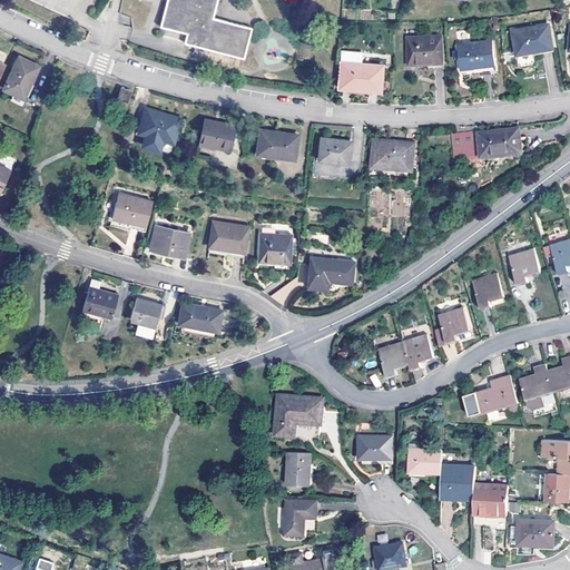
[(187,32),(185,42),(245,57),(252,27),(214,18),(217,0),(167,0),(161,26),(187,32)]
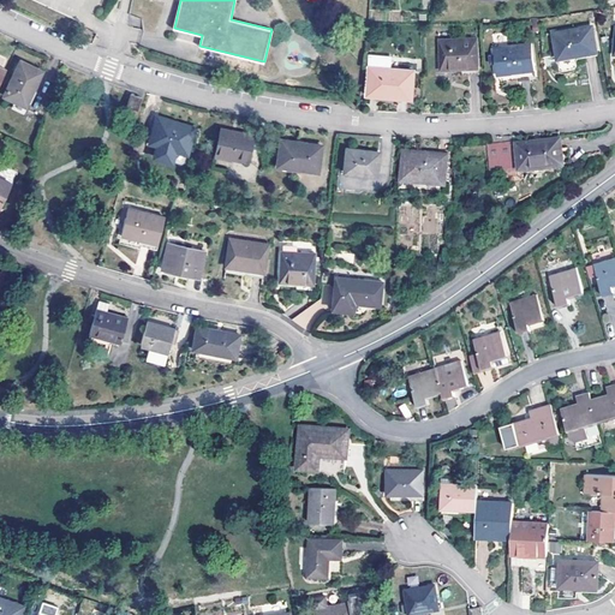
[(557,59),(598,53),(593,27),(553,33),(557,59)]
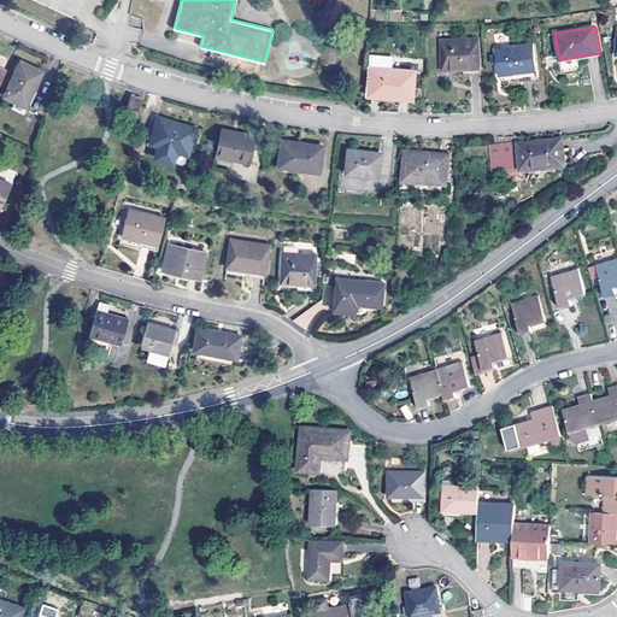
[(441,70),(480,69),(479,37),(441,39),(441,70)]
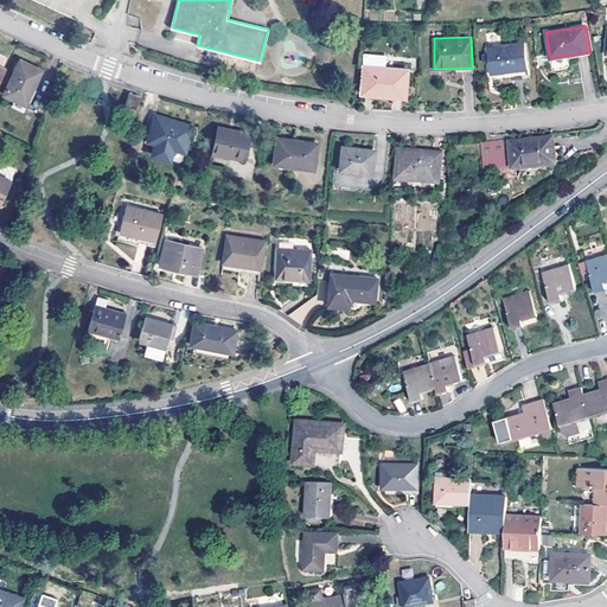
[(491,64),(492,75),(513,72),(513,78),(530,76),(526,42),(489,48),(490,57),(491,64)]
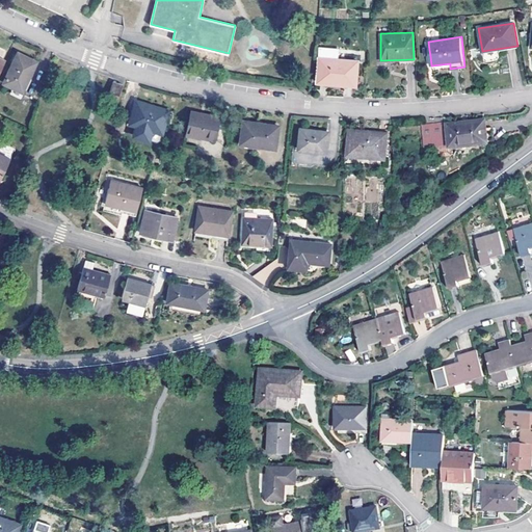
[(317,82),(356,85),(358,60),(338,58),(339,48),(319,46),(317,82)]
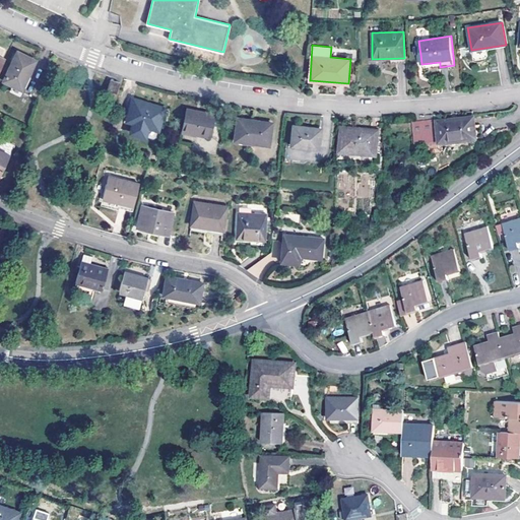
[(2,79),(22,89),(37,60),(17,50),(2,79)]
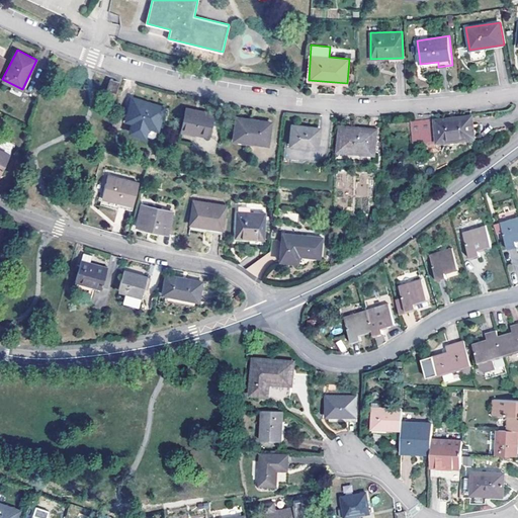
[(106,89),(116,93),(120,81),(110,78),(106,89)]
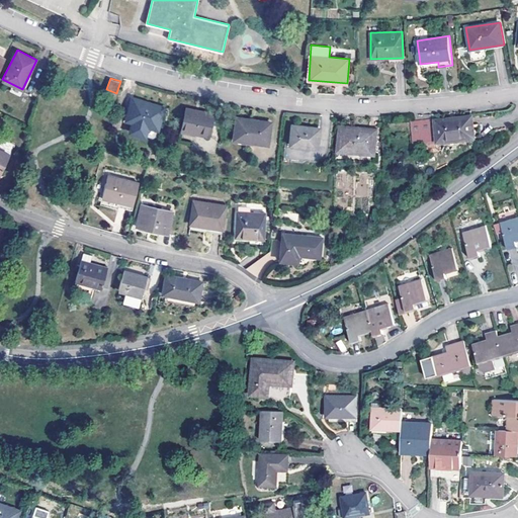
[(125,120),(158,130),(165,105),(132,96),(125,120)]
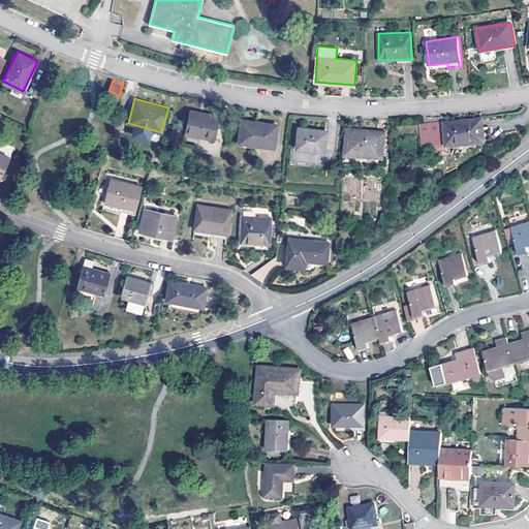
[(185,132),(213,137),(218,116),(191,110),(185,132)]
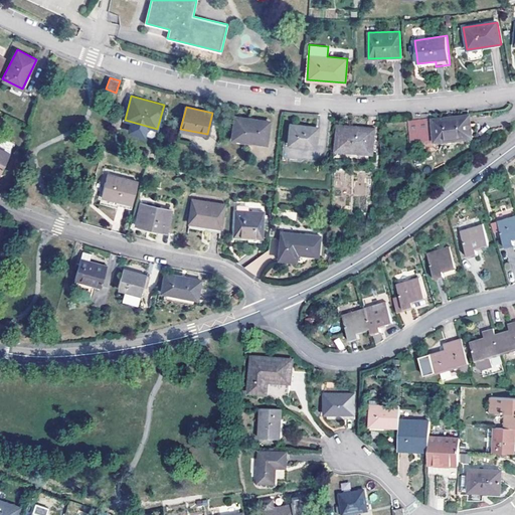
[(424,117),(424,142),(472,137),(471,114),(430,119),(428,117),(424,117)]
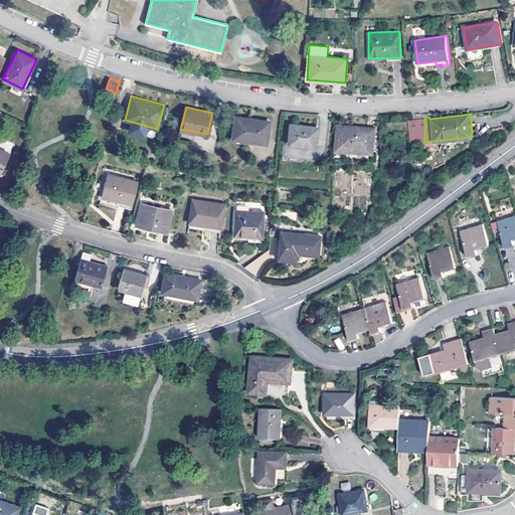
[(235,116),(232,138),(268,143),(270,121),(235,116)]
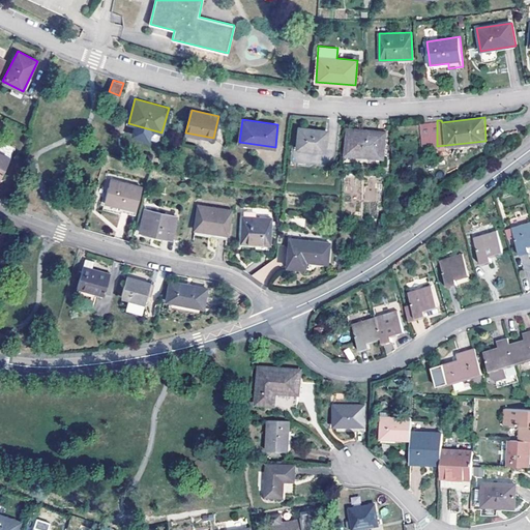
[(437,146),(437,120),(421,122),(424,148),(437,146)]
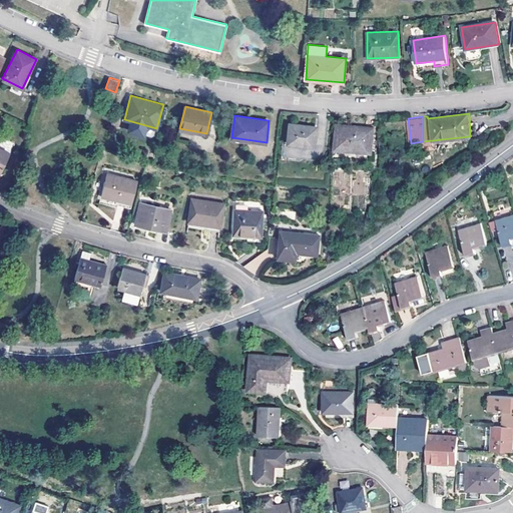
[(288,143),(315,146),(317,126),(291,123),(288,143)]
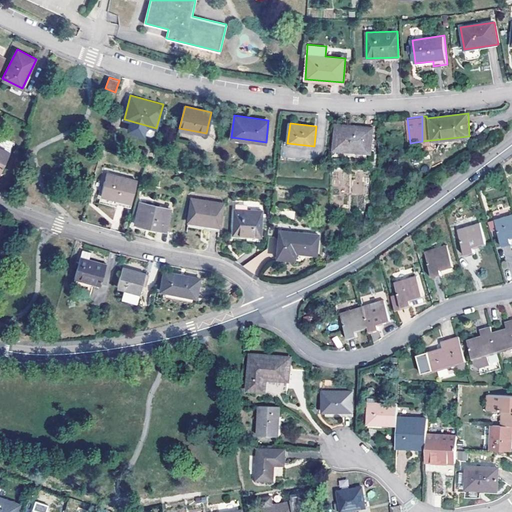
[(333,150),(372,154),(373,127),(336,124),(333,150)]
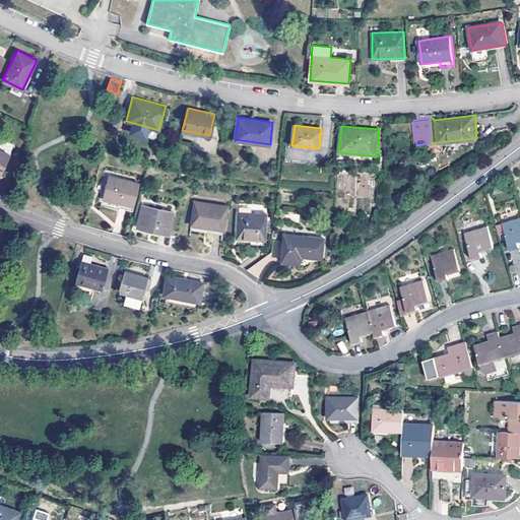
[(0,173),(9,153),(0,149),(0,173)]
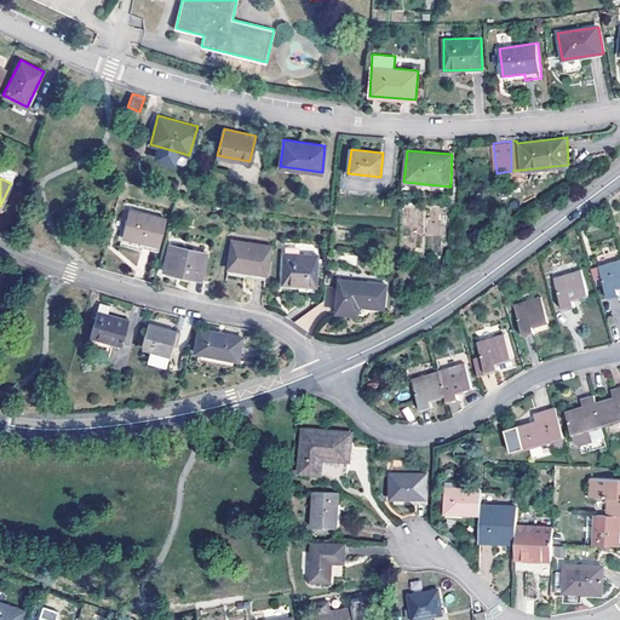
[(128,208),(121,236),(160,246),(166,218),(128,208)]
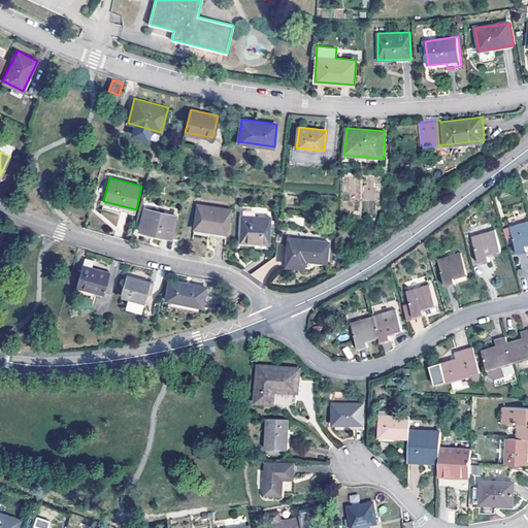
[(198,205),(194,228),(227,233),(230,209),(198,205)]
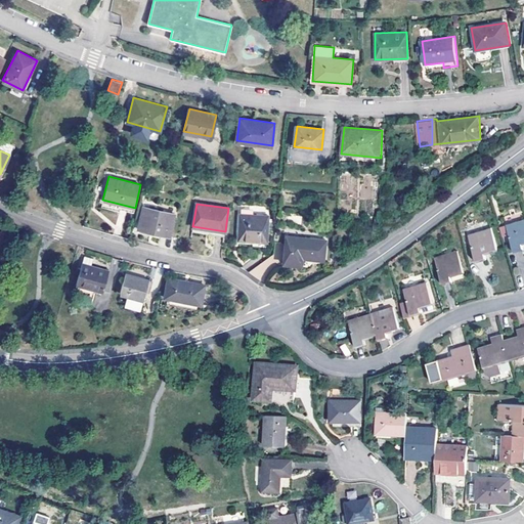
[(143,207),(138,228),(170,235),(175,214),(143,207)]
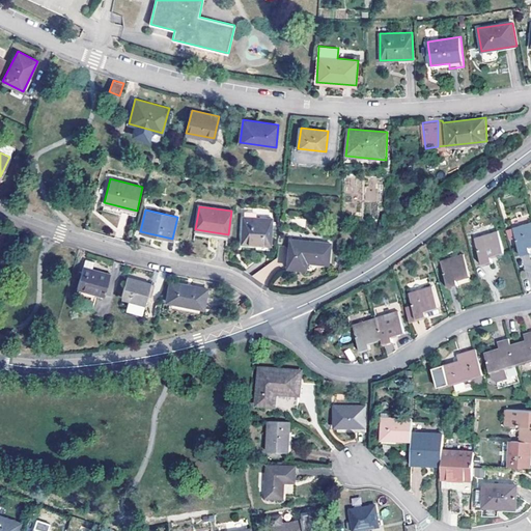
[(242,217),(241,244),(272,245),(273,220),(242,217)]
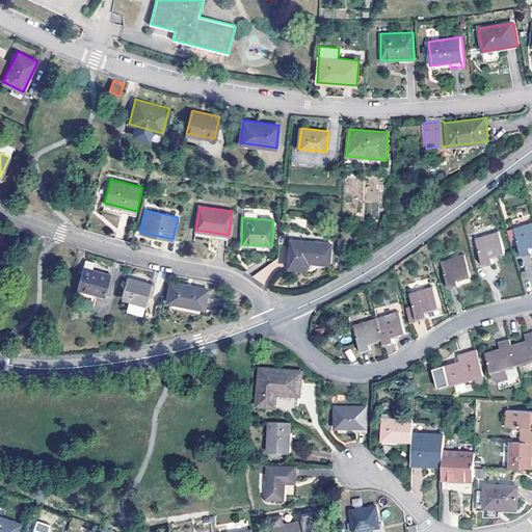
[(531,246),(531,222),(515,228),(523,256),(531,253),(531,248),(531,247),(531,246)]
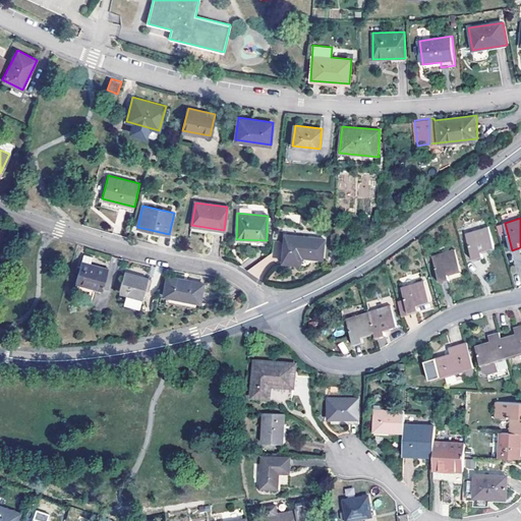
[(466,233),(474,261),(483,257),(482,252),(496,248),(488,226),(466,233)]
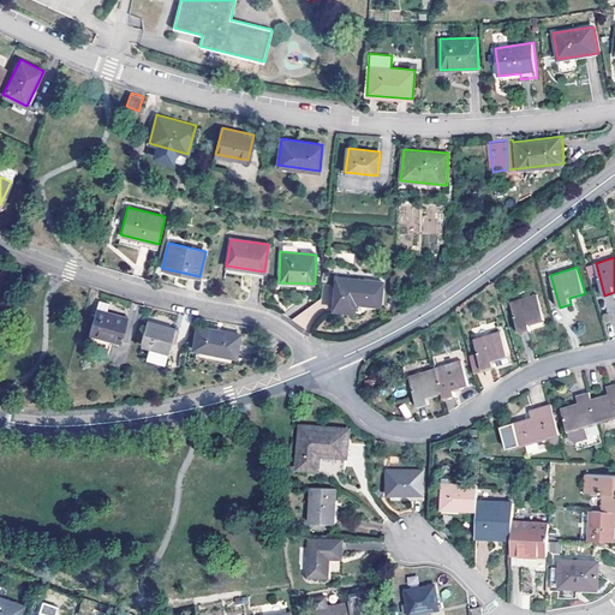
[(336,276),(333,309),(347,311),(348,302),(381,305),(383,280),(357,278),(357,279),(336,276)]
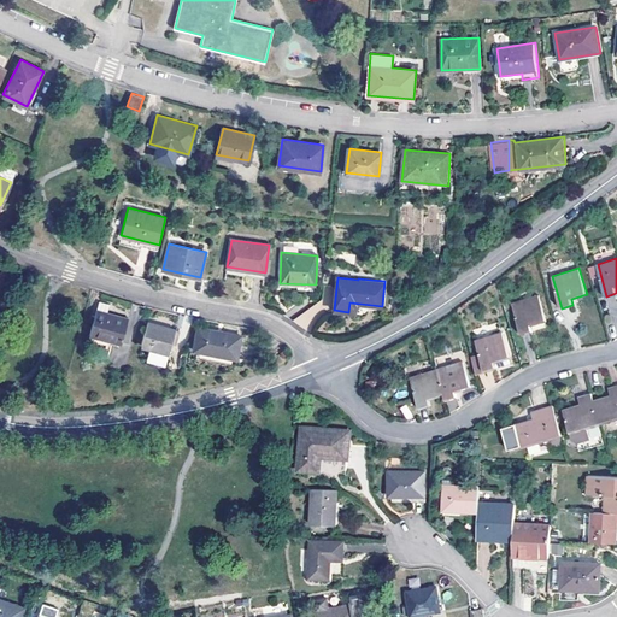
[(512,303),(523,335),(534,331),(533,325),(547,321),(539,295),(512,303)]
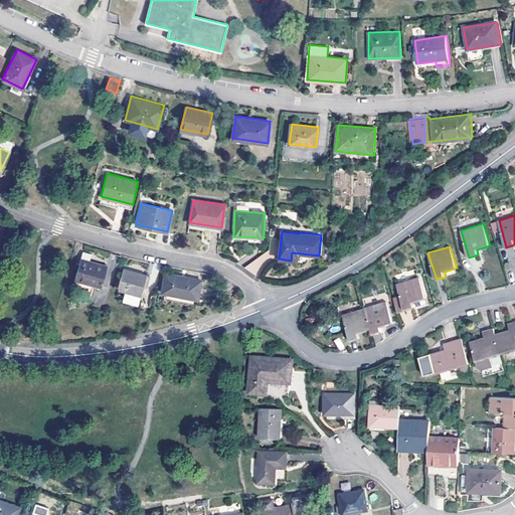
[(76,280),(102,287),(109,265),(92,261),(94,253),(83,251),(81,258),(76,280)]
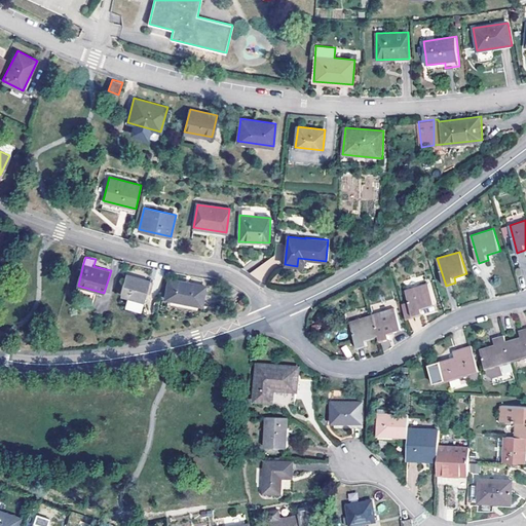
[(150,279),(127,273),(122,294),(130,297),(127,309),(146,313),(145,300),(150,279)]
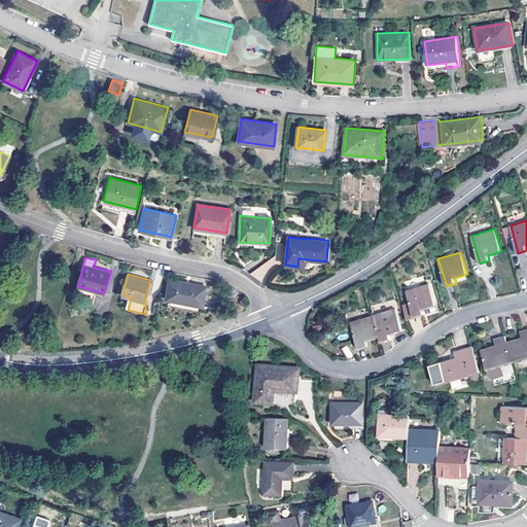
[(166,299),(204,307),(207,285),(170,278),(166,299)]
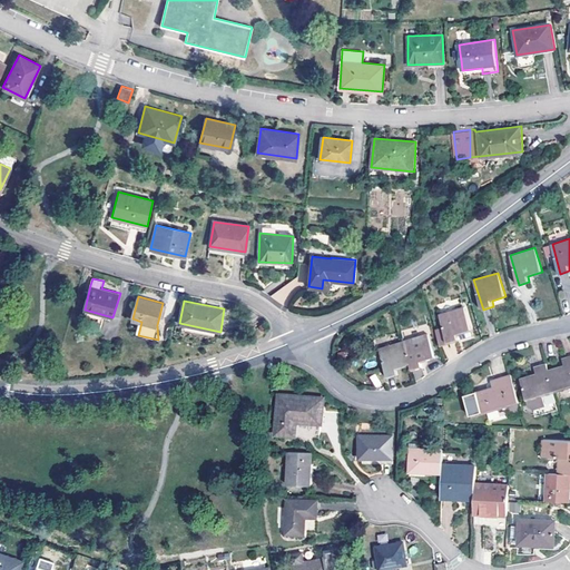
[(440,314),(449,344),(473,336),(464,306),(440,314)]
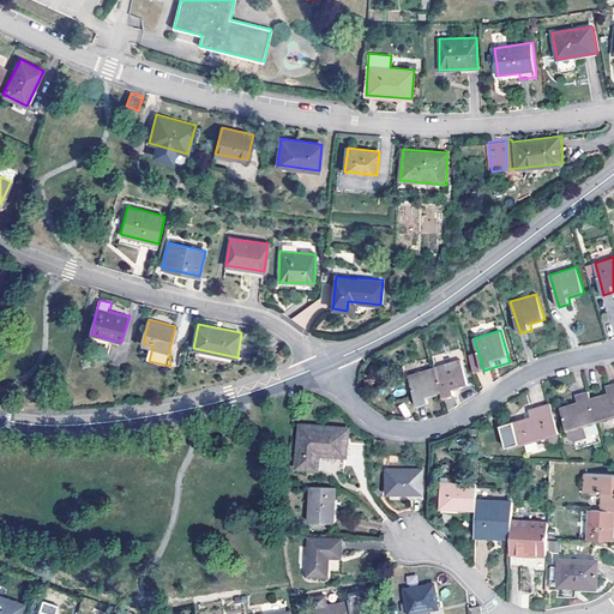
[(435,367),(443,392),(445,399),(456,396),(453,390),(469,385),(462,360),(435,367)]
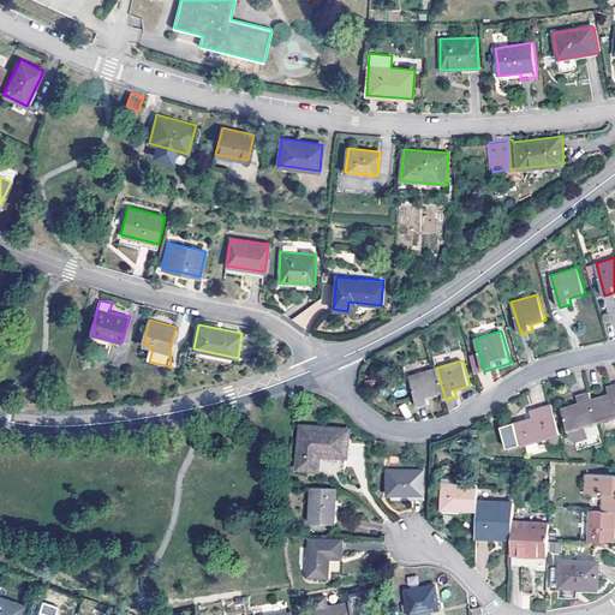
[(443,393),(436,368),(410,375),(419,407),(430,405),(429,398),(443,393)]
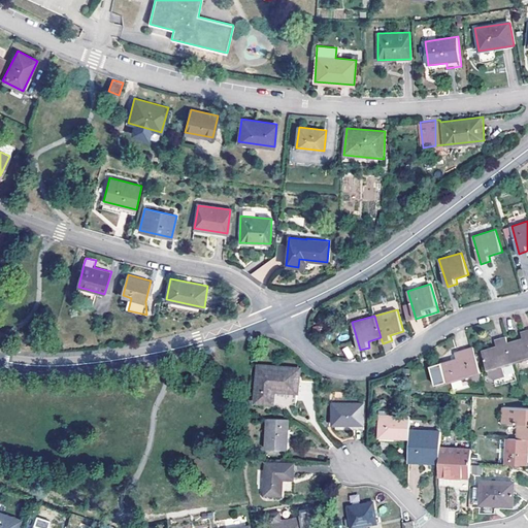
[(508,342),(515,364),(527,360),(527,329),(521,332),(523,338),(508,342)]
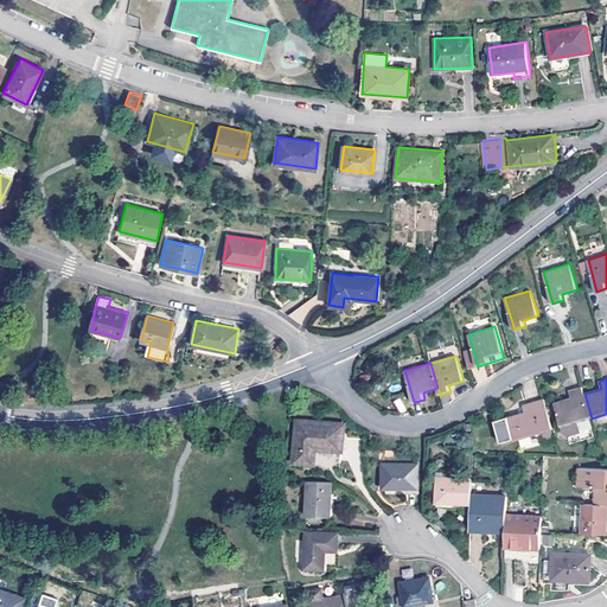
[(555,403),(566,436),(581,432),(577,423),(592,419),(585,394),(582,387),(569,391),(572,397),(555,403)]
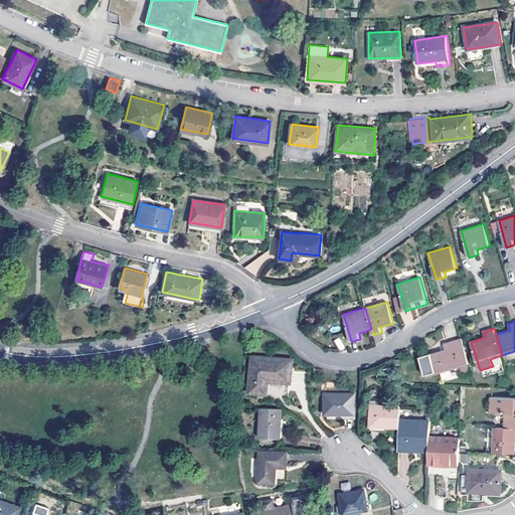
[(338,337),(333,341),(339,350),(344,347),(338,337)]
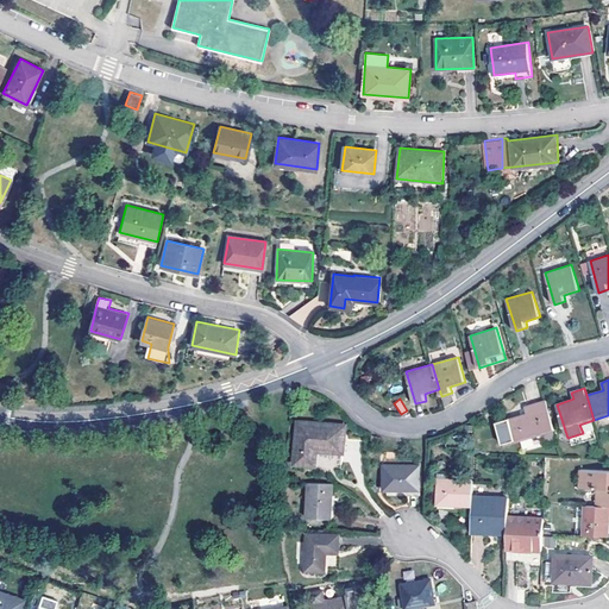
[(518,444),(556,432),(546,400),(525,406),(527,413),(509,419),(518,444)]
